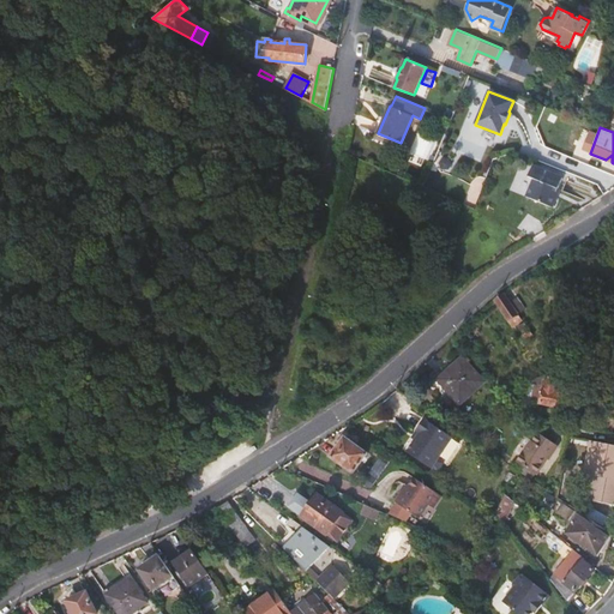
[(563,179),(533,167),(528,178),(534,180),(525,197),(552,209),(557,198),(554,197),(563,179)]
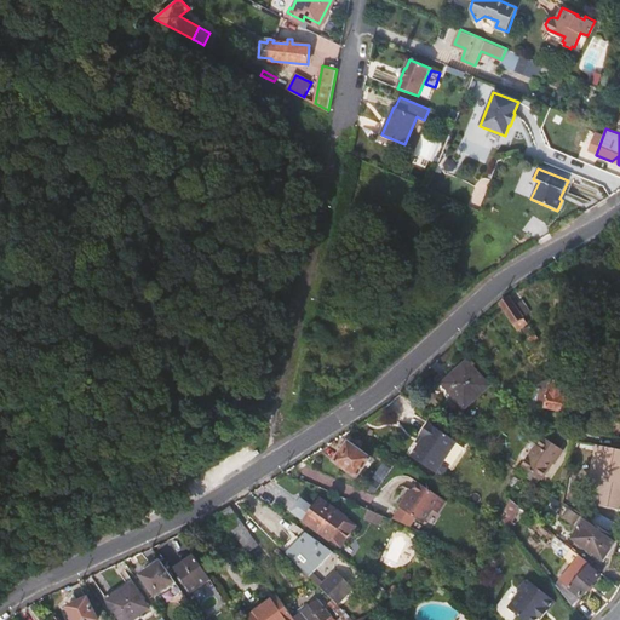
[(514,322),(522,316),(507,296),(500,303),(514,322)]
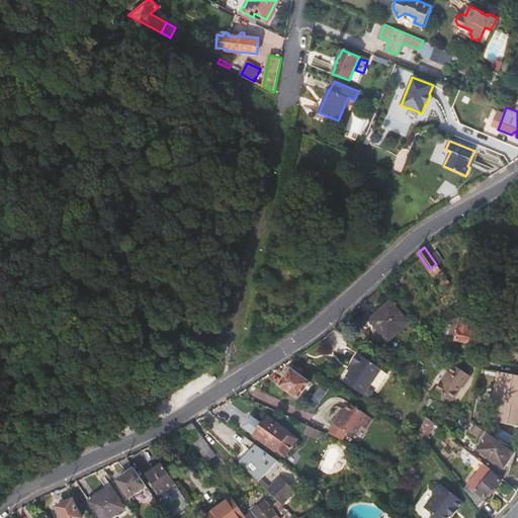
[(436,264),(429,269),(433,274),(440,269),(436,264)]
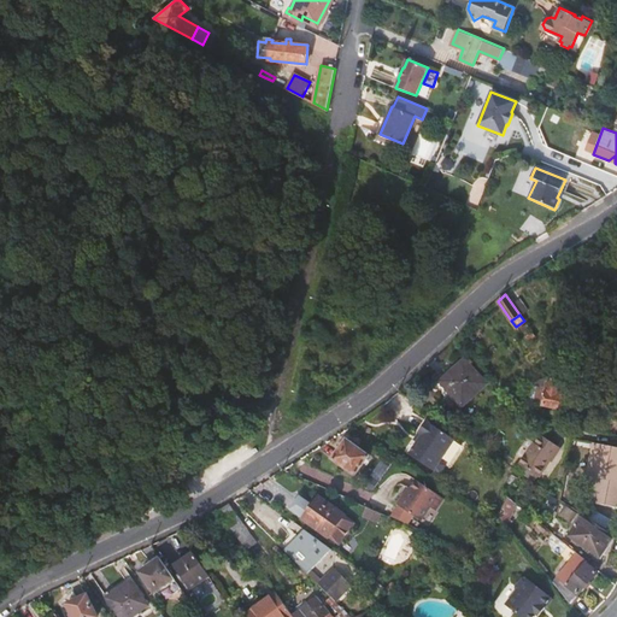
[(528,323),(522,328),(530,340),(536,336),(528,323)]
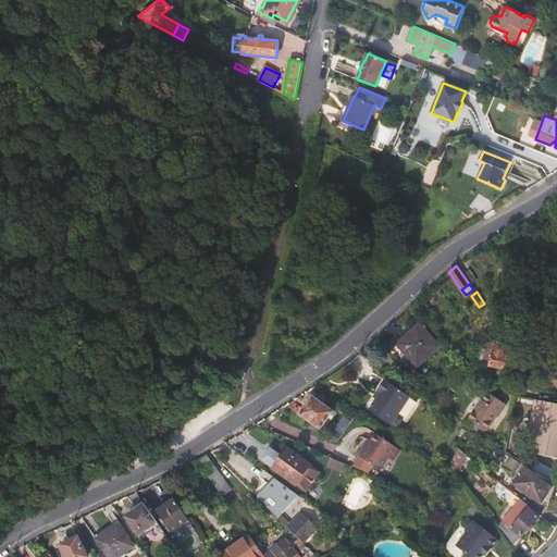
[(436,347),(419,326),(398,345),(417,364),(436,347)]
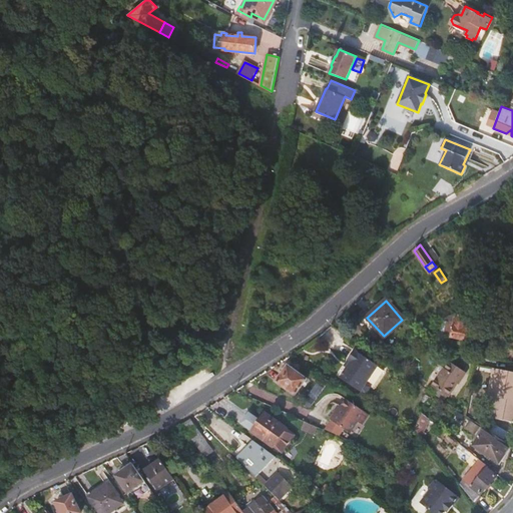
[(472,330),(474,319),(456,315),(452,337),(471,341),(473,331),(472,330)]
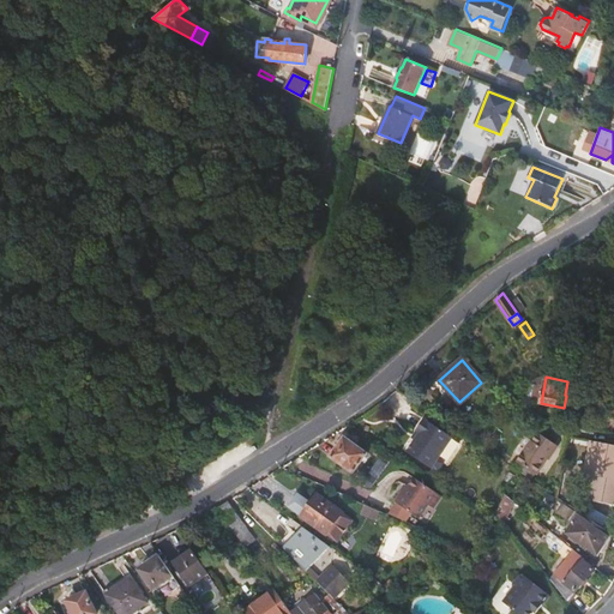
[(453,438),(425,420),(417,432),(421,433),(415,441),(408,453),(434,471),(439,470),(444,464),(443,459),(440,458),(453,438)]
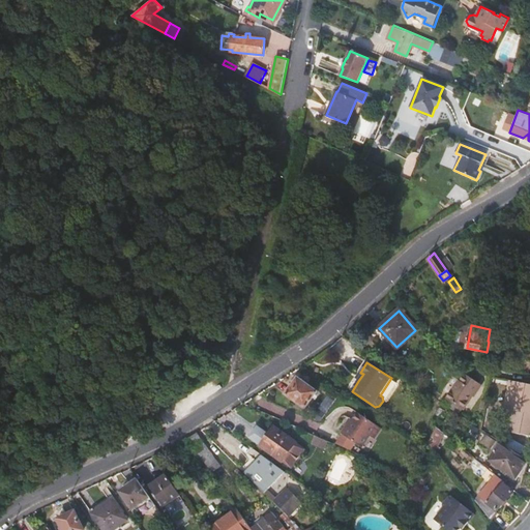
[(463,409),(472,395),(471,393),(478,384),(465,374),(462,379),(461,378),(450,392),(453,393),(449,400),(463,409)]
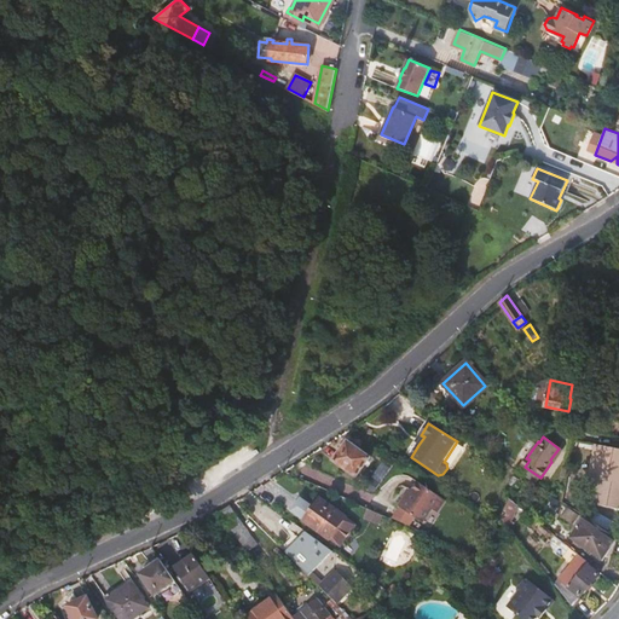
[(371,457),(347,441),(334,460),(358,476),(371,457)]
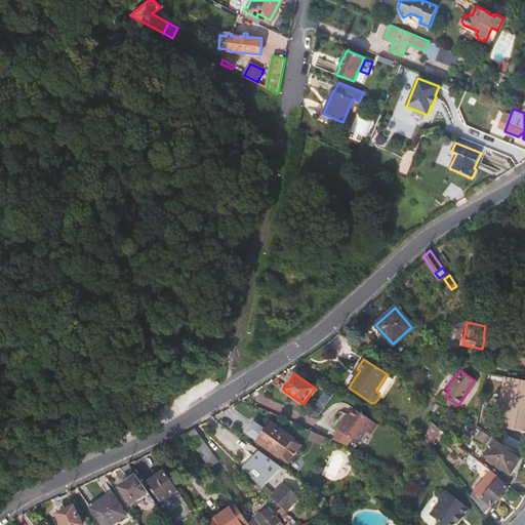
[(524,432),(524,380),(506,377),(500,405),(508,407),(510,407),(508,417),(506,417),(503,428),(524,432)]
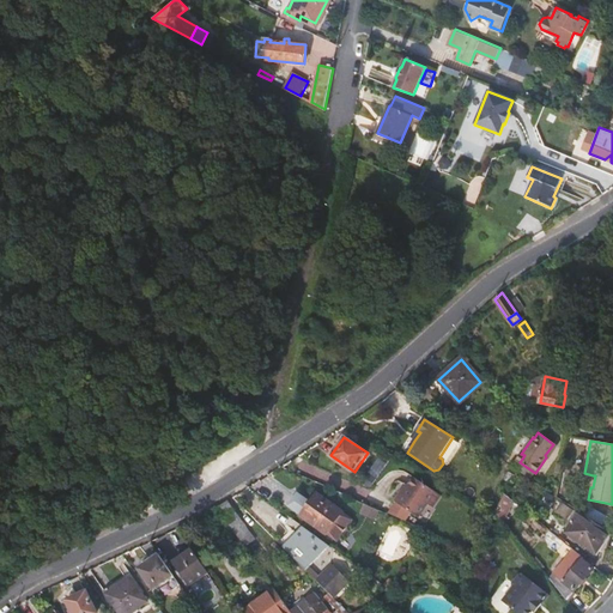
[(556,445),(553,444),(545,455),(546,457),(556,445)]
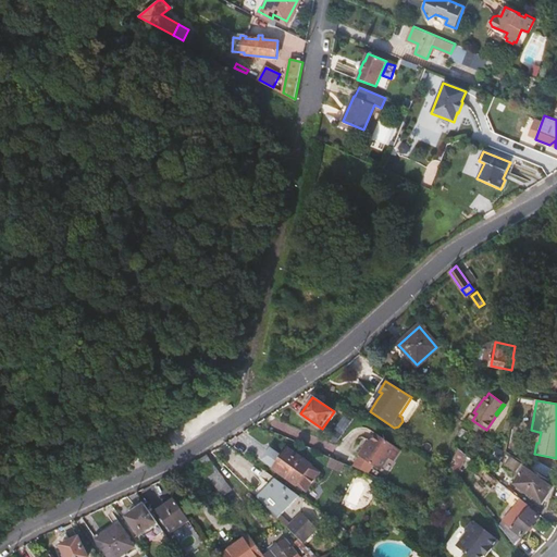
[(368,448),(366,446),(359,456),(381,471),(390,458),(394,461),(401,450),(376,434),(371,442),(368,448)]
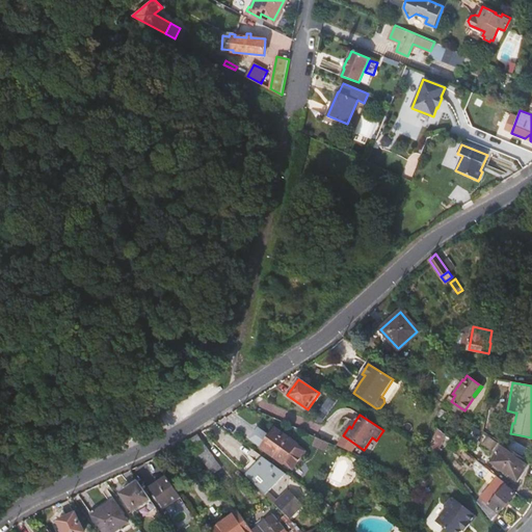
[(260,426),(250,439),(260,446),(269,433),(260,426)]
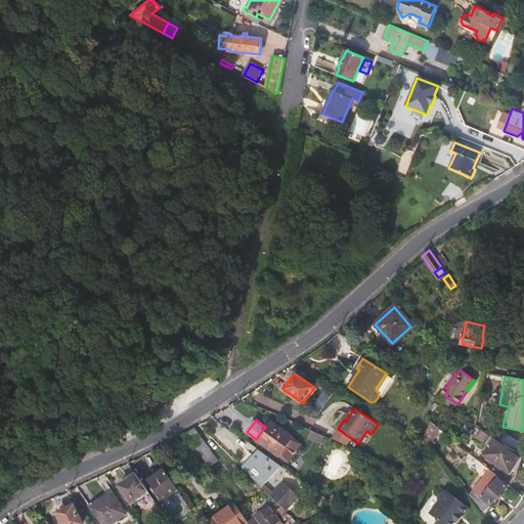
[(474,425),(470,422),(466,428),(471,431),(474,425)]
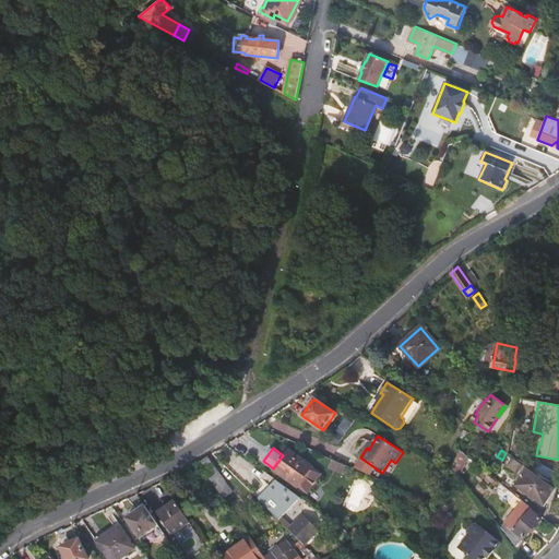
[(311,467),(288,451),(274,470),(297,486),(311,467)]
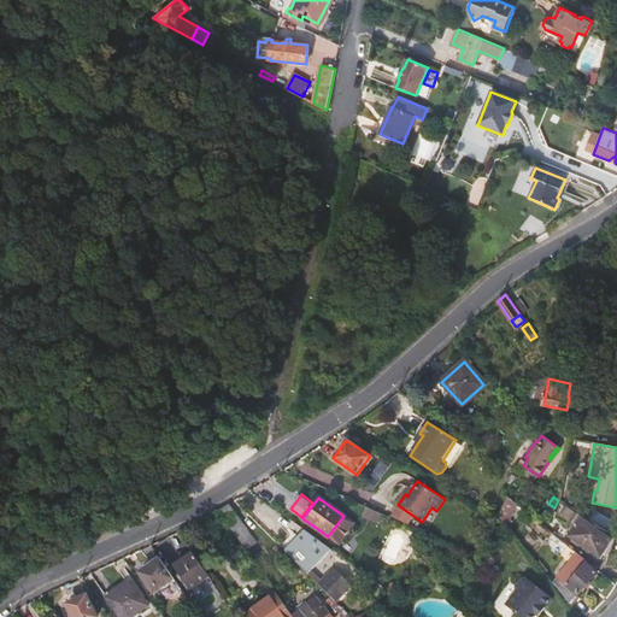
[(507,526),(517,505),(507,498),(499,516),(507,526)]
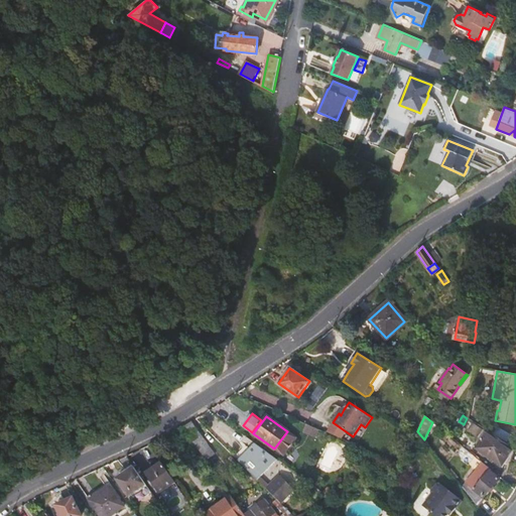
[(310,434),(313,427),(297,420),(294,427),(310,434)]
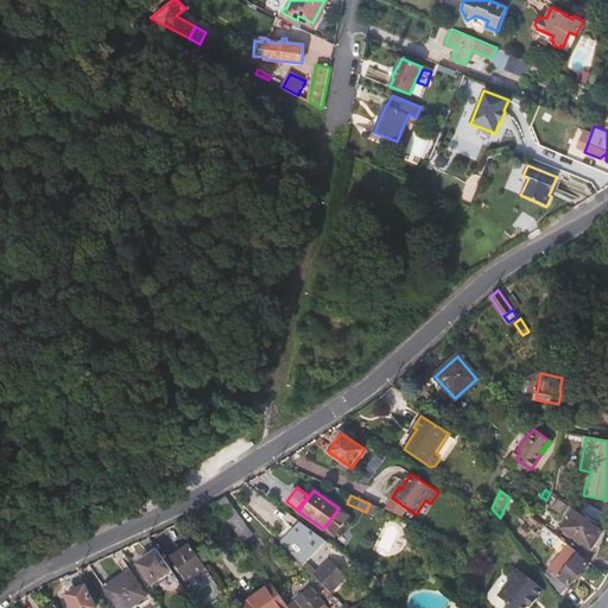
[(234,510),(226,498),(216,504),(225,517),(238,534),(247,529),(234,510)]
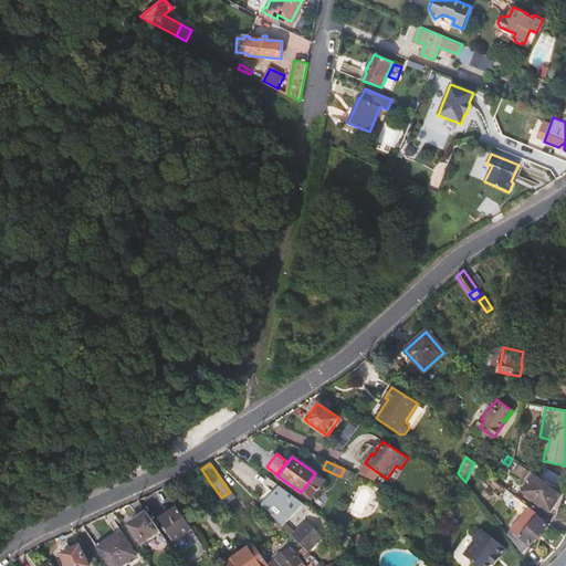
[(555,516),(564,491),(534,472),(522,490),(534,499),(534,501),(545,513),(555,516)]
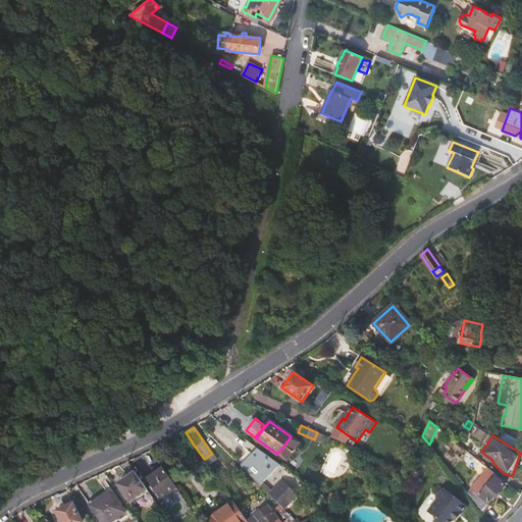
[(301,444),(291,436),(277,454),(288,462),(301,444)]
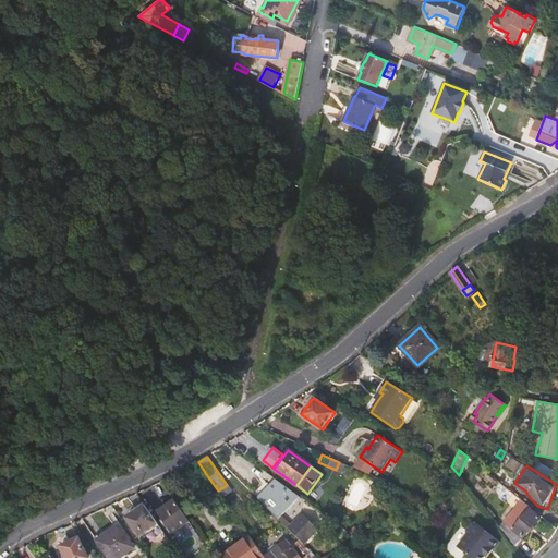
[(287,493),(290,489),(274,478),(269,484),(276,492),(265,504),(282,522),(304,544),(317,531),(303,516),(292,524),(283,514),(295,501),(287,493)]
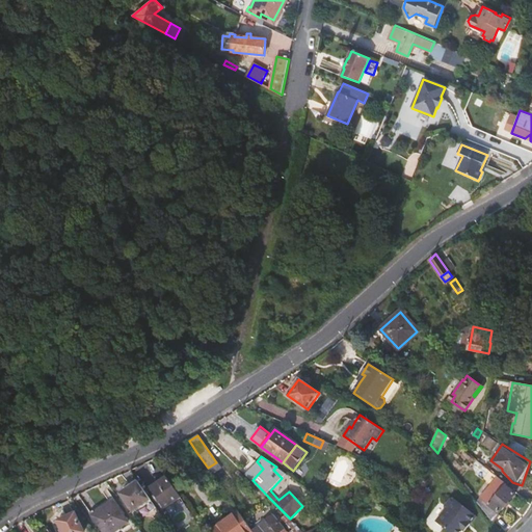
[(166,507),(182,497),(167,477),(153,487),(166,507)]
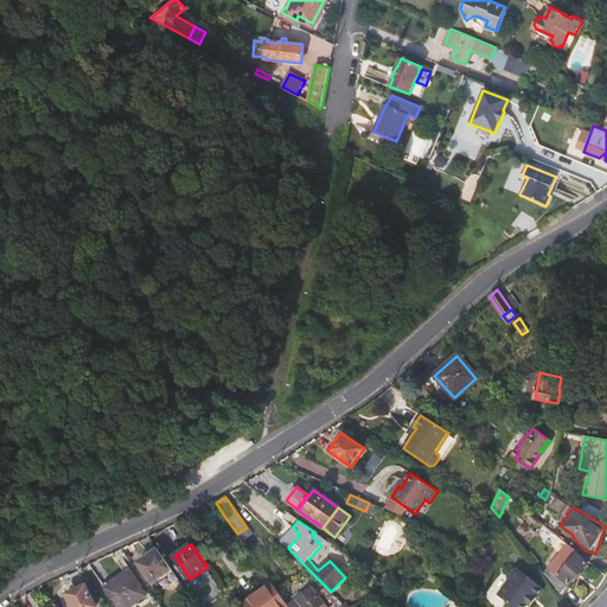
[(566,547),(544,574),(561,595),(587,562),(566,547)]
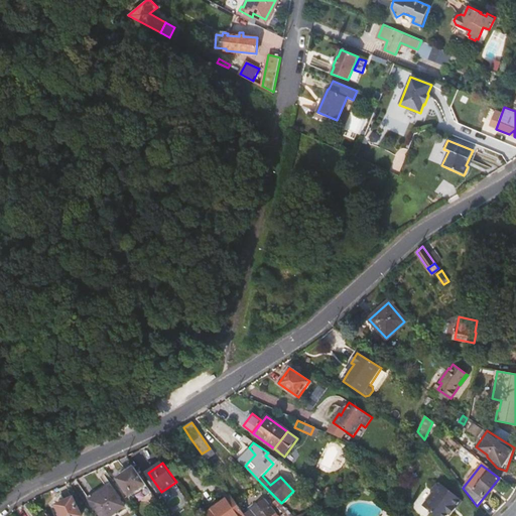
[(129,495),(147,484),(135,467),(118,479),(129,495)]
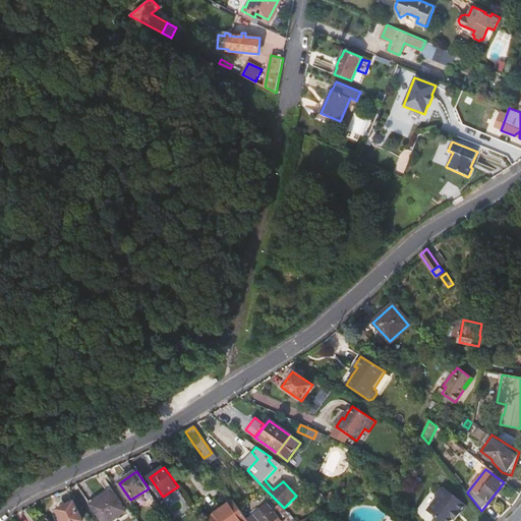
[(99,520),(111,520),(125,512),(119,503),(120,501),(110,486),(89,501),(87,503),(99,520)]
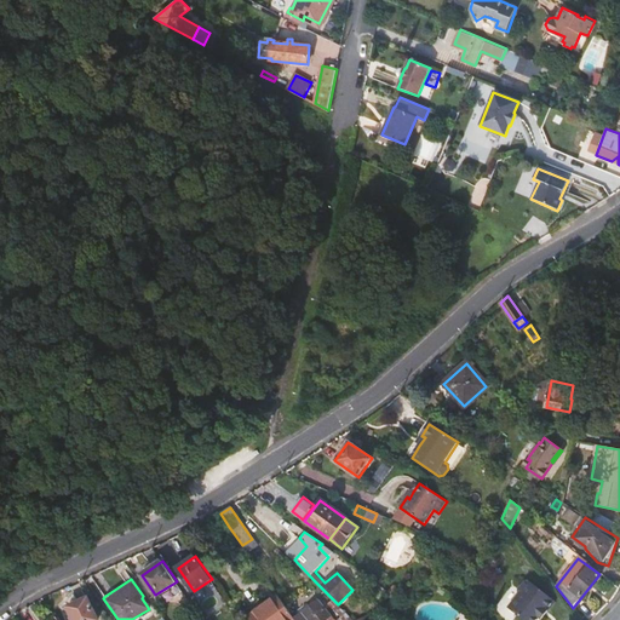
[(520,595),(509,608),(523,619),(538,619),(539,619),(540,619),(556,602),(529,581),(524,581),(518,590),(520,595)]
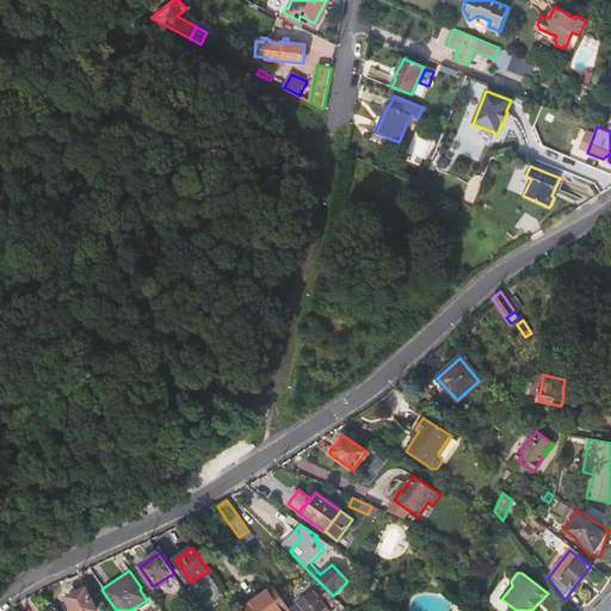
[(313,591),(306,582),(281,598),(287,606),(313,591)]
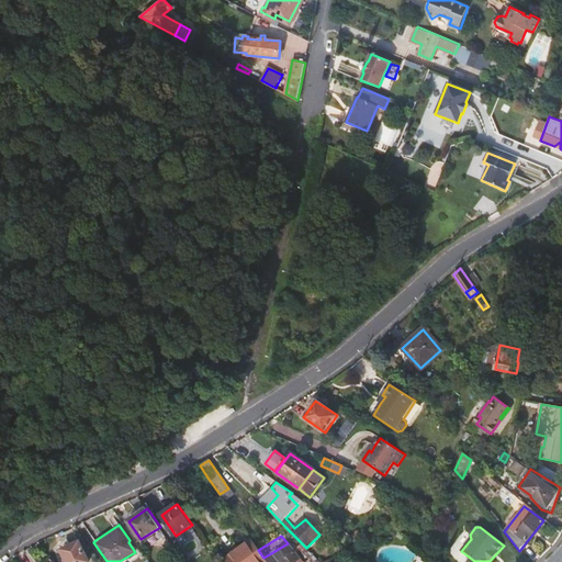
[(251,539),(234,551),(237,555),(254,543),(251,539)]
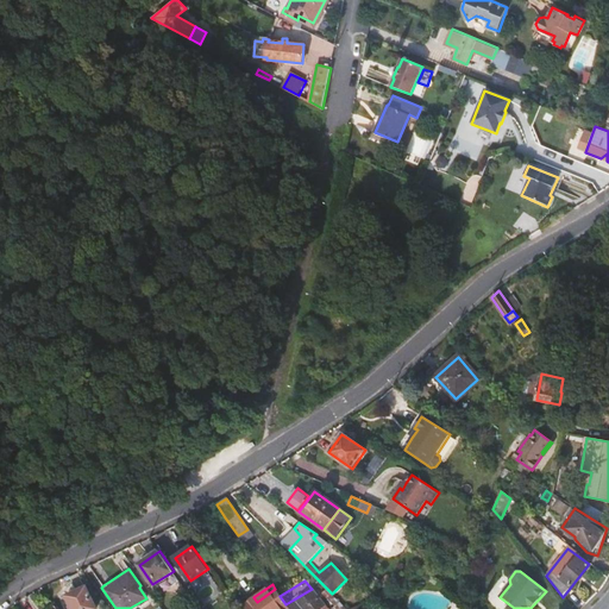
[(66,596),(71,608),(95,608),(86,586),(66,596)]
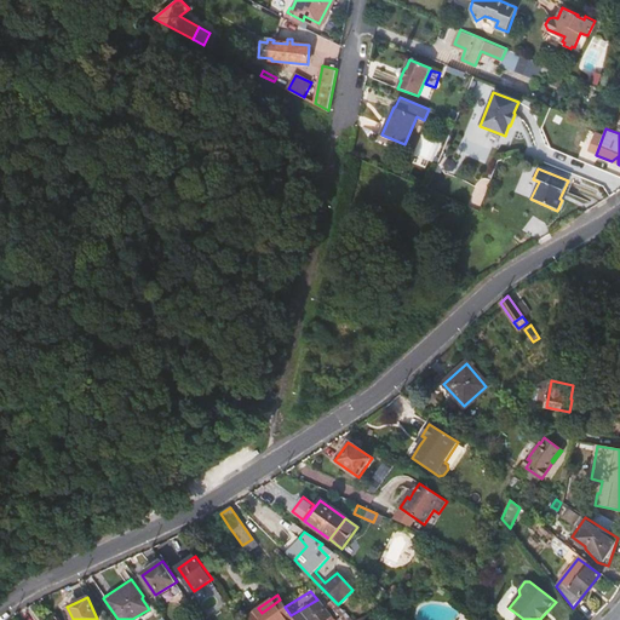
[(262,613),(258,608),(250,614),(253,619),(293,619),(291,615),(285,607),(280,600),(262,613)]
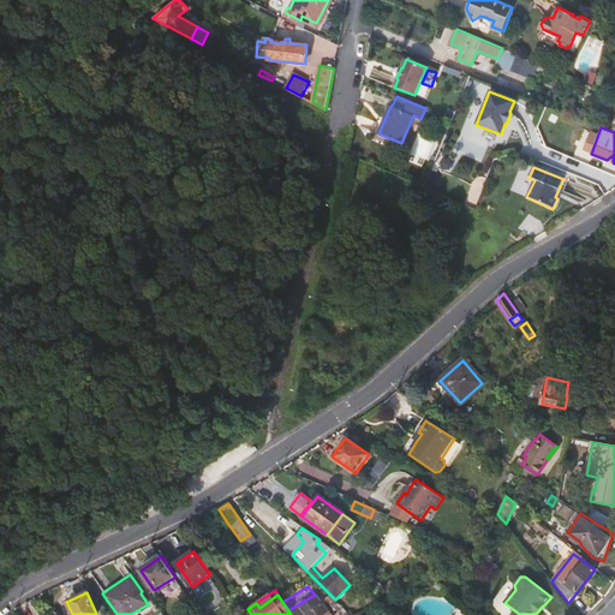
[(330,614),(315,595),(288,610),(291,614),(330,614)]
